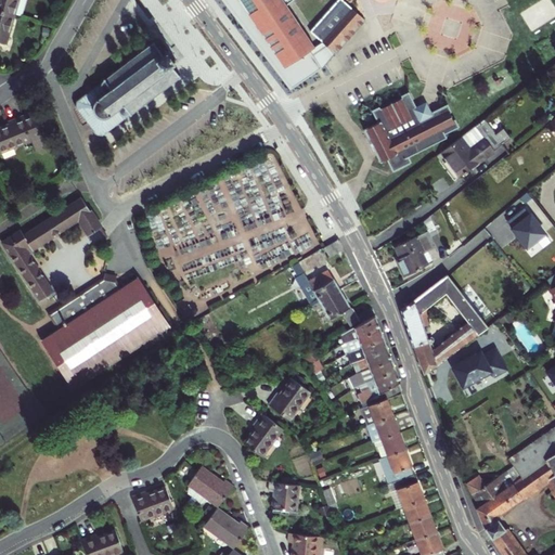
[(0,0),(0,11),(12,15),(16,0),(0,0)]
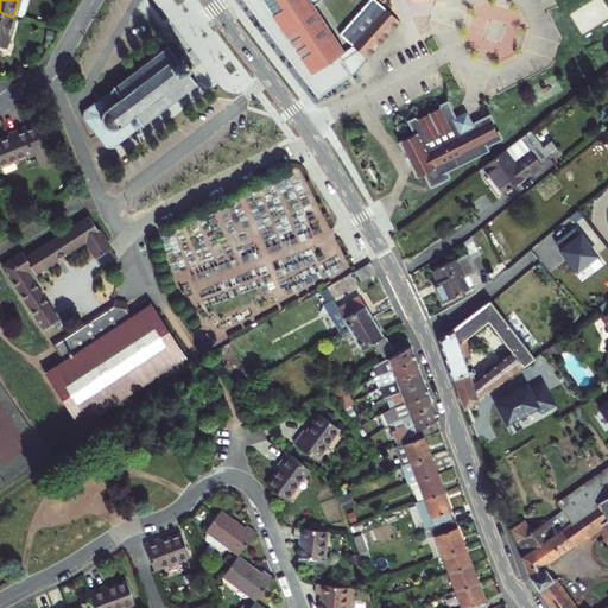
[(244,0),(318,97),(353,75),(341,56),(346,52),(315,6),(322,0),(244,0)]
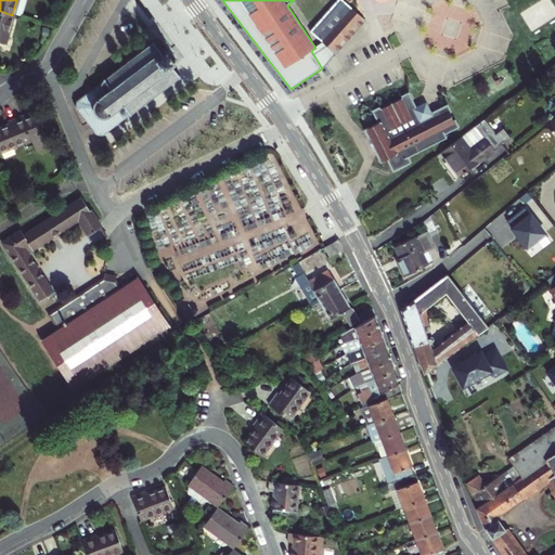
[(335,53),(364,21),(341,0),(338,0),(335,4),(310,31),(320,39),(323,42),(332,50),(335,53)]
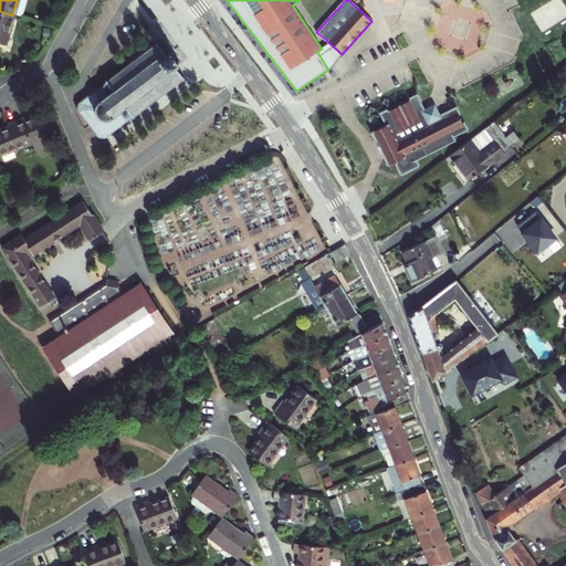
[(0,43),(4,45),(12,16),(0,11),(0,43)]
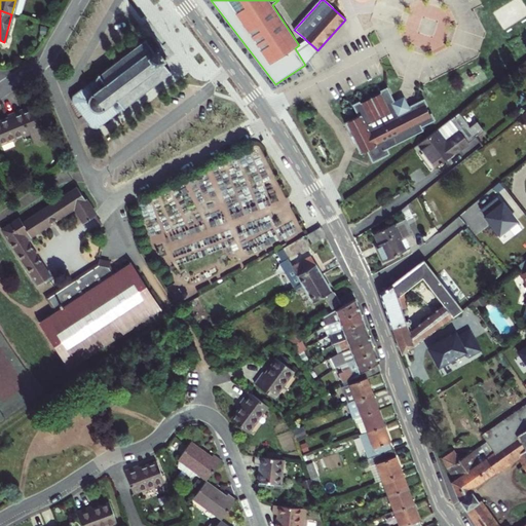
[(84,86),(73,95),(71,96),(72,97),(72,100),(71,100),(70,102),(72,102),(90,126),(89,127),(91,127),(91,126),(96,127),(96,128),(97,128),(98,126),(109,118),(110,119),(112,118),(111,116),(115,113),(116,114),(118,113),(117,112),(121,108),(122,109),(124,109),(123,108),(129,103),(130,104),(133,103),(132,101),(138,96),(139,97),(141,96),(140,95),(146,89),(148,90),(149,89),(148,88),(155,83),(156,84),(157,83),(156,82),(162,77),(163,78),(165,77),(164,76),(167,74),(168,75),(171,74),(170,72),(171,72),(170,70),(167,71),(160,61),(162,60),(163,62),(165,60),(164,59),(166,57),(164,55),(162,57),(158,50),(160,49),(158,47),(156,49),(155,47),(153,48),(155,50),(153,51),(146,42),(147,41),(146,40),(145,41),(144,40),(143,41),(144,42),(140,44),(140,43),(138,44),(138,46),(132,50),(132,49),(129,50),(130,51),(123,57),(122,55),(121,57),(122,58),(116,63),(115,62),(113,63),(114,64),(107,70),(106,69),(105,69),(106,71),(100,75),(98,74),(97,75),(98,77),(92,80),(91,79),(90,80),(91,81),(86,85),(85,84),(84,85),(84,86)]
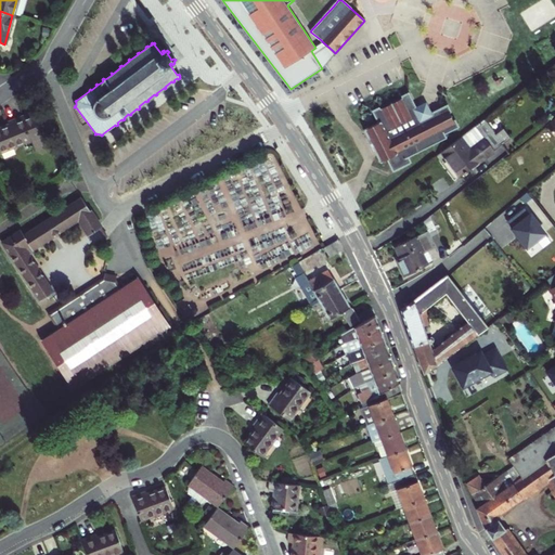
[(323,42),(315,48),(311,51),(322,68),(335,53),(332,50),(323,42)]
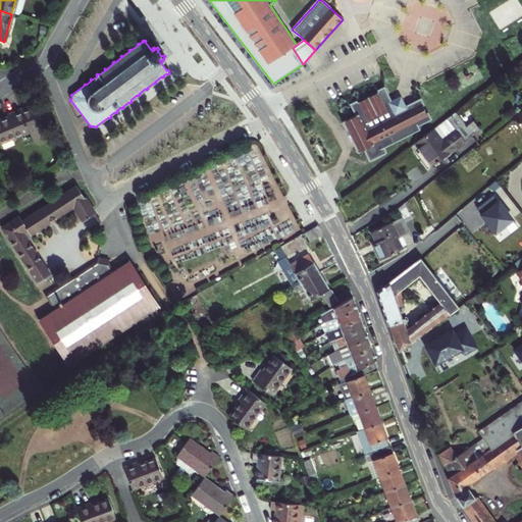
[(407,108),(405,104),(395,101),(390,103),(384,90),(354,106),(358,115),(343,122),(355,146),(359,153),(366,150),(371,159),(383,152),(382,149),(420,129),(417,124),(429,118),(420,101),(414,104),(407,108)]
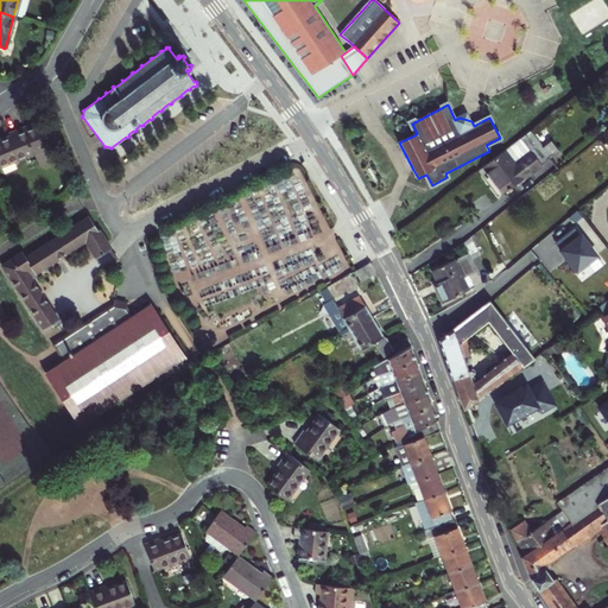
[(52,160),(37,121),(8,133),(10,137),(0,140),(0,166),(33,153),(38,166),(52,160)]
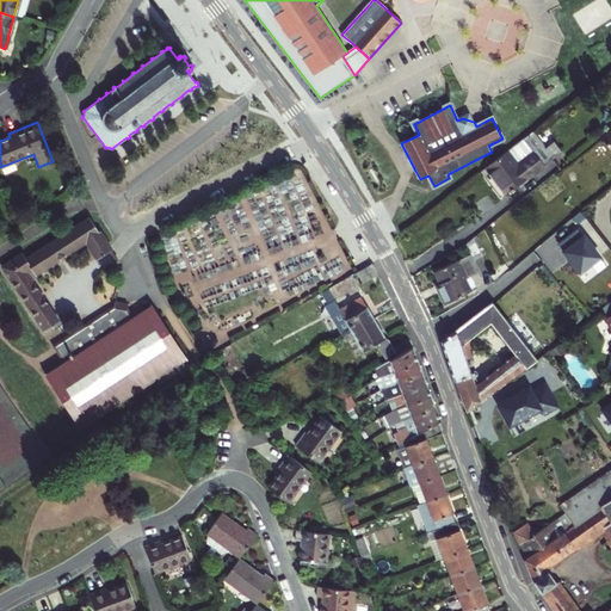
[(534,131),(486,167),(506,195),(518,186),(519,187),(529,179),(528,179),(563,152),(556,141),(547,148),(534,131)]
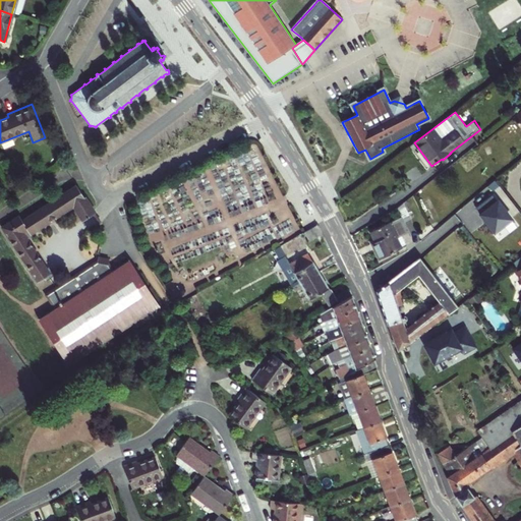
[(82,221),(94,214),(76,187),(21,222),(18,217),(2,228),(37,282),(49,274),(24,236),(73,205),(82,221)]
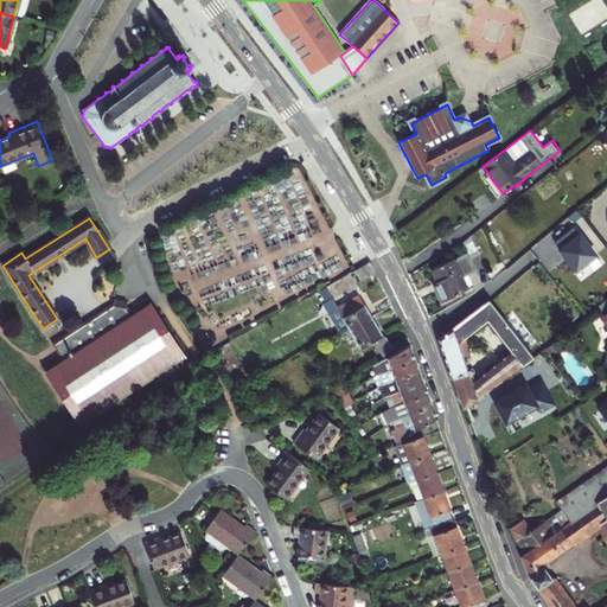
[(596,256),(575,228),(555,242),(576,270),(596,256)]
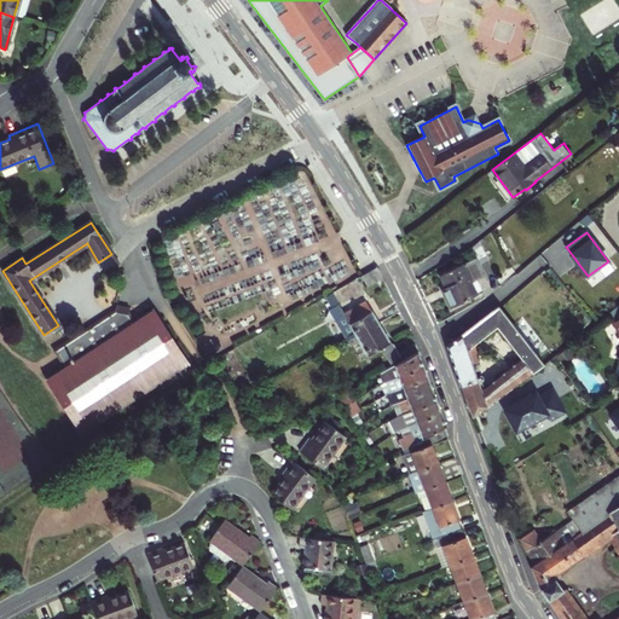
[(478,258),(441,275),(446,285),(450,291),(445,294),(451,306),(482,291),(478,279),(486,276),(478,258)]
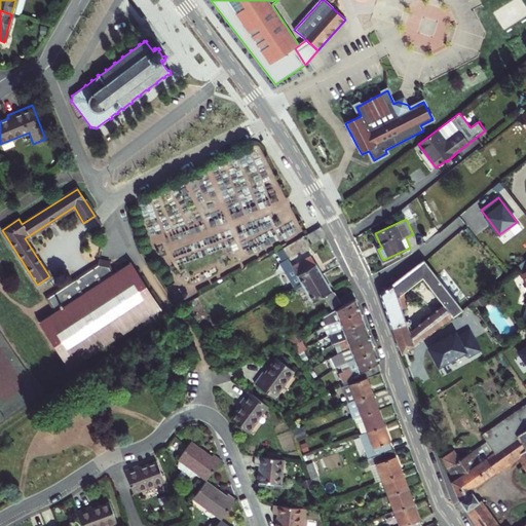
[(318,227),(305,234),(310,242),(323,236),(318,227)]
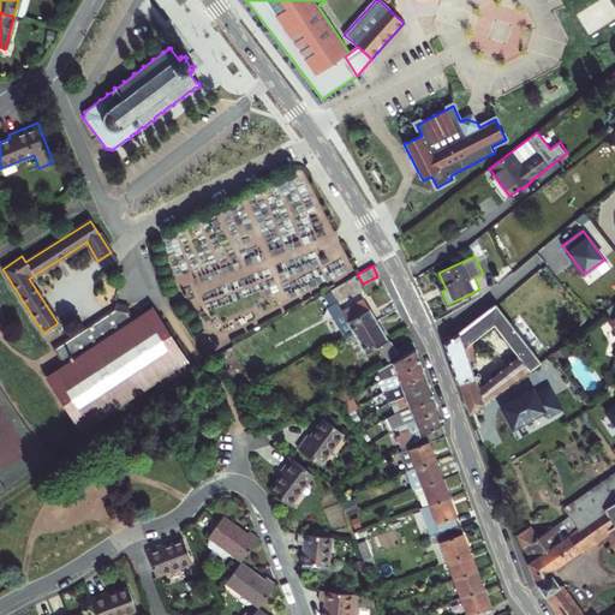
[(353,334),(338,308),(328,291),(322,294),(328,306),(326,308),(345,339),(353,334)]
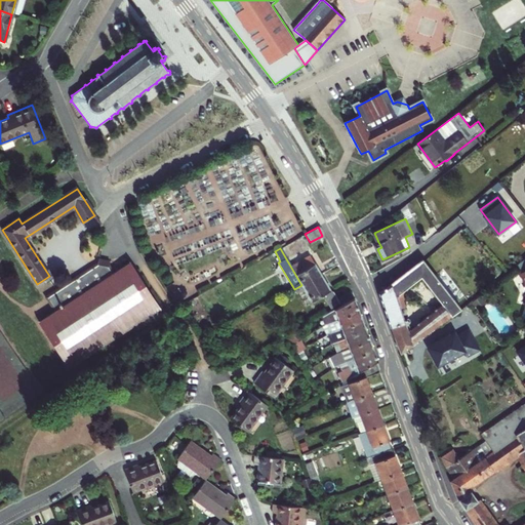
[(301,285),(320,274),(310,255),(300,260),(297,256),(288,263),(301,285)]
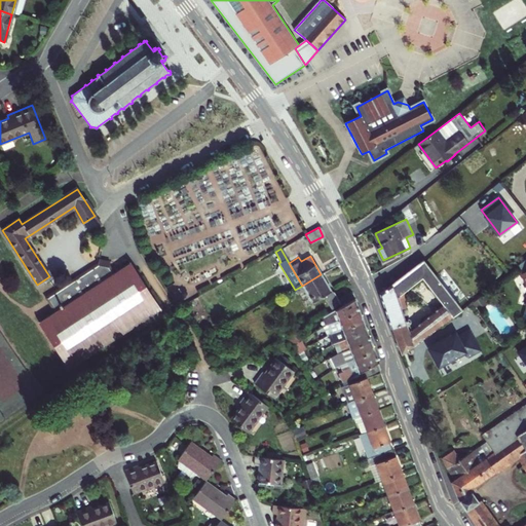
[(522,272),(525,269),(525,257),(517,265),(522,272)]
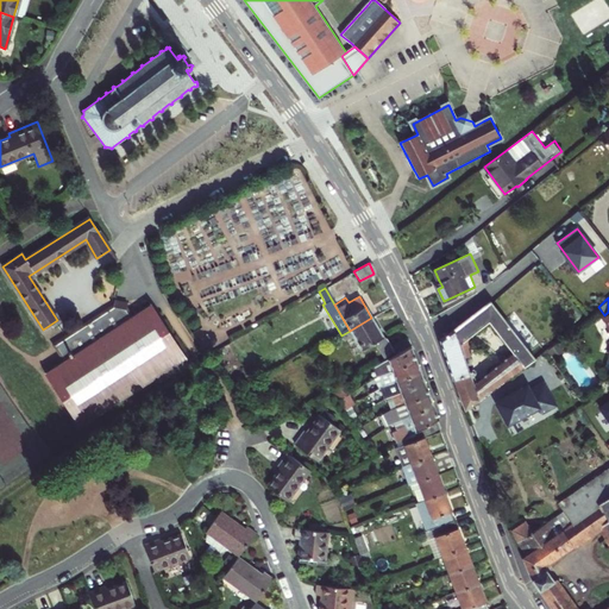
[(537,357),(502,314),(491,301),(441,338),(453,369),(456,378),(466,408),(507,377),(508,378),(537,357)]
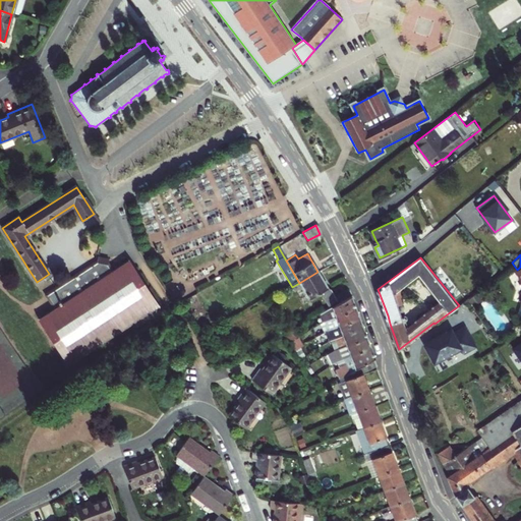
[(38,320),(67,365),(159,305),(128,259),(112,270),(108,265),(108,262),(98,259),(97,262),(46,295),(55,308),(38,320)]
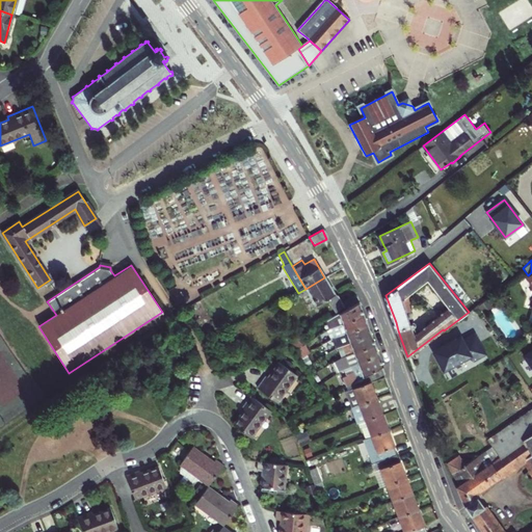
[(324,277),(306,289),(315,307),(327,298),(335,294),(324,277)]
